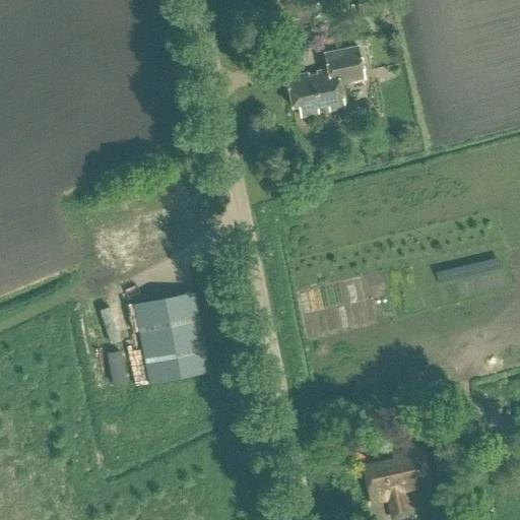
[(291,108),(298,107),(300,117),(317,113),(316,106),(326,104),(328,111),(343,108),(338,84),(364,79),(358,48),(324,54),(327,71),(285,79),(291,108)]
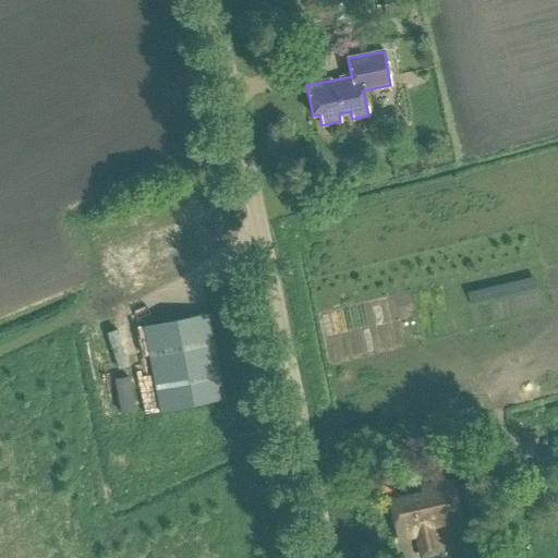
[(207,314),(143,326),(160,412),(225,399),(207,314)]
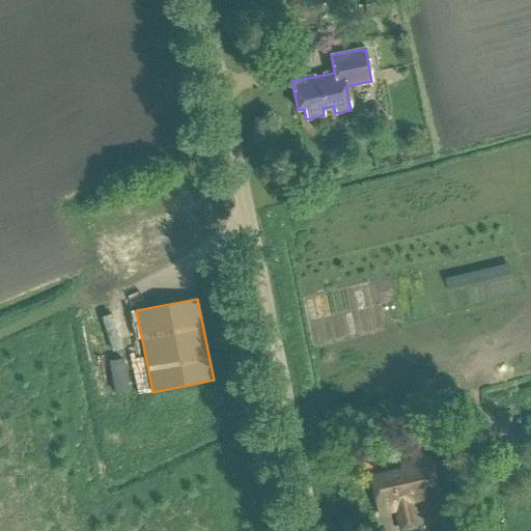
[(395,518),(398,530),(413,527),(408,502),(438,496),(429,456),(399,463),(401,469),(369,476),(378,514),(396,510),(397,518),(395,518)]
